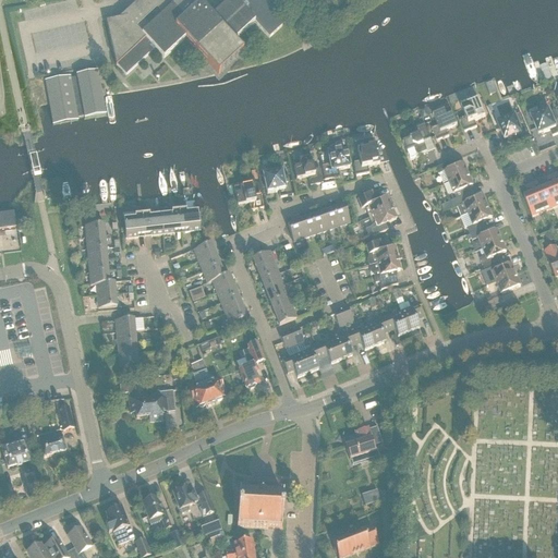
[(147,0),(149,1),(136,13),(134,10),(125,19),(118,20),(106,23),(111,48),(112,52),(114,65),(125,76),(154,50),(162,60),(184,39),(207,64),(217,75),(218,75),(219,74),(242,52),(233,43),(235,40),(254,23),(268,39),(281,27),(275,0),(234,0),(233,0),(230,0),(222,9),(219,11),(210,19),(199,7),(196,3),(193,0),(147,0)]
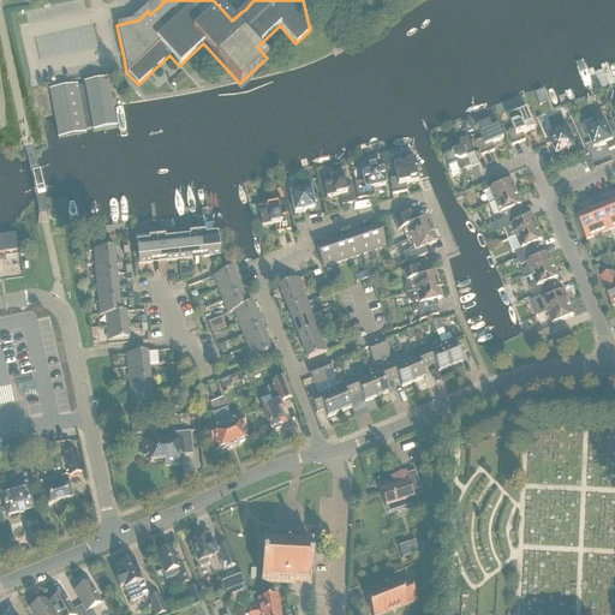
[(107,81),(83,84),(83,87),(91,130),(91,133),(115,129),(112,107),(109,91),(108,85),(107,81)]
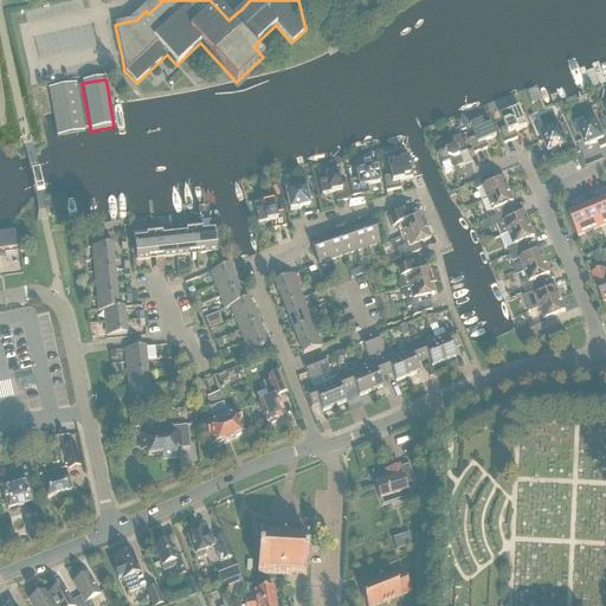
[(76,84),(47,89),(52,114),(56,137),(84,133),(84,129),(76,86),(76,84)]
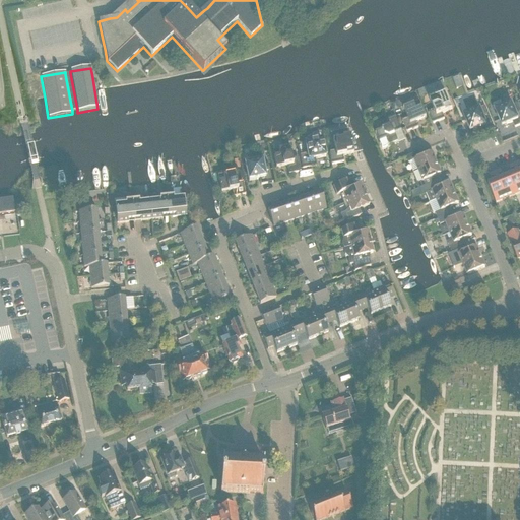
[(433,124),(444,120),(442,114),(452,110),(446,93),(430,101),(434,111),(429,113),(433,124)]
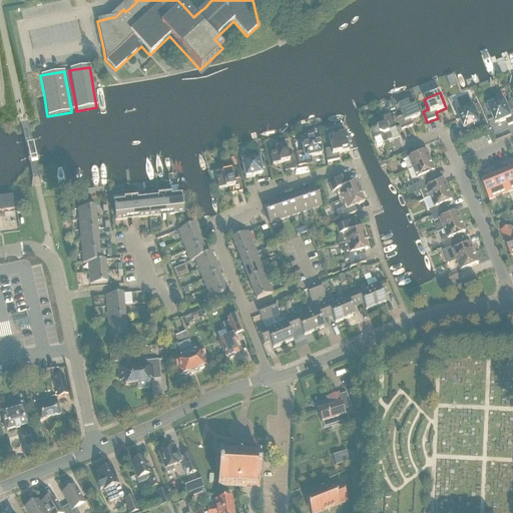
[(505,104),(503,99),(487,105),(495,125),(505,121),(508,126),(512,123),(512,107),(511,102),(505,104)]
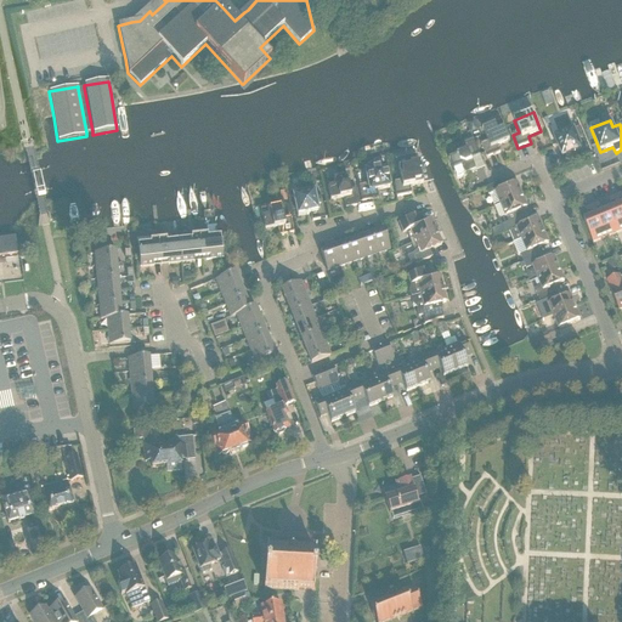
[(487,159),(501,153),(497,147),(510,141),(502,123),(482,130),(488,142),(481,146),(487,159)]
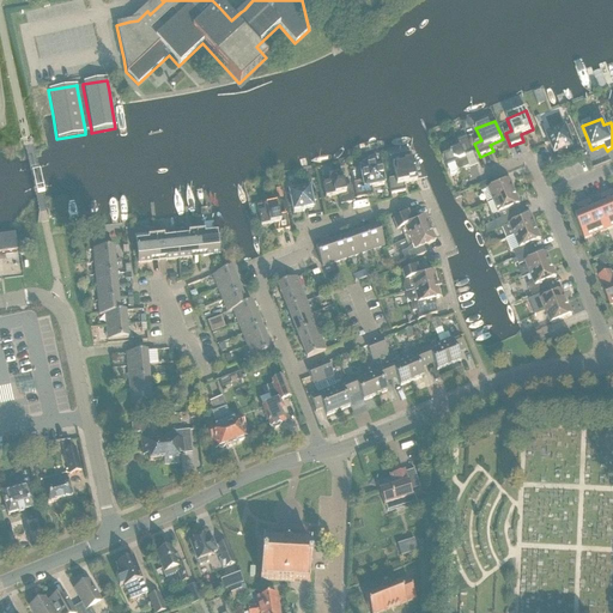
[(583,153),(577,139),(572,127),(546,137),(554,156),(566,151),(570,158),(583,153)]
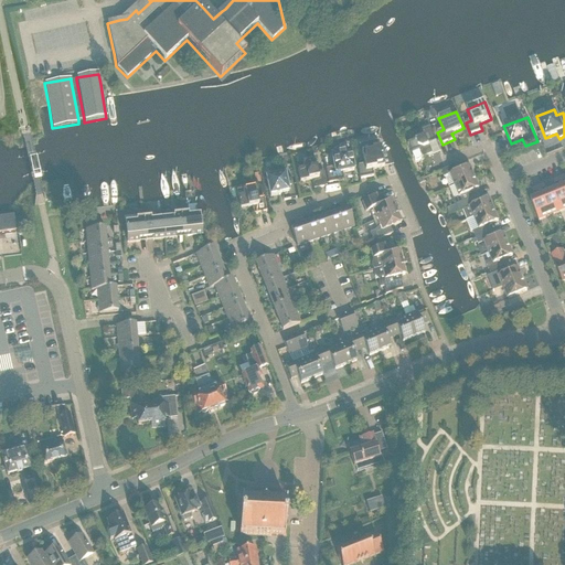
[(415,163),(433,157),(428,146),(436,142),(429,126),(419,129),(420,132),(416,134),(419,141),(408,147),(415,163)]
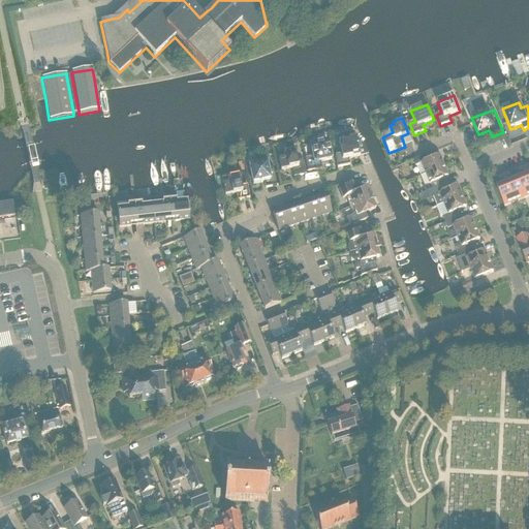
[(349,166),(348,160),(359,157),(353,133),(337,136),(340,155),(335,156),(337,168),(349,166)]
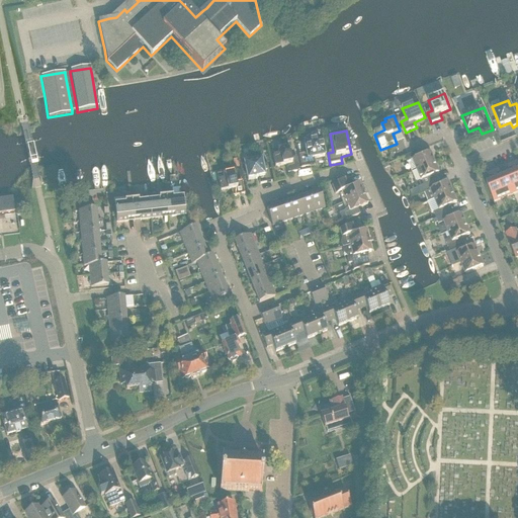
[(300,169),(315,166),(313,160),(324,157),(321,141),(301,144),(305,156),(298,157),(300,169)]
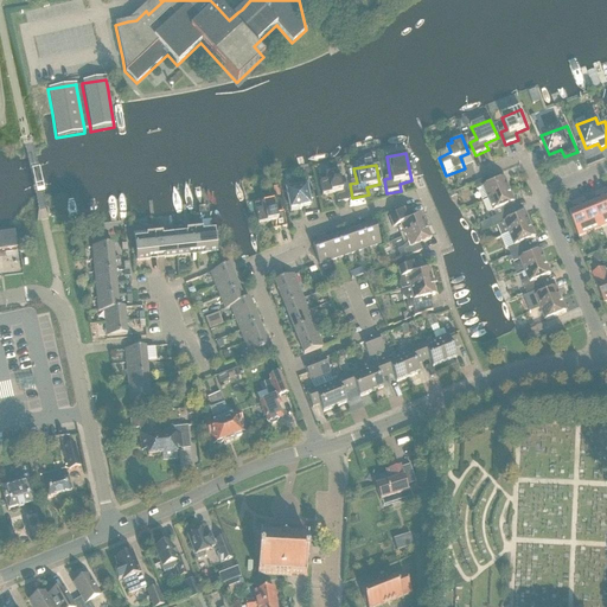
[(340,186),(338,173),(318,178),(321,197),(334,195),(337,204),(351,202),(347,185),(340,186)]
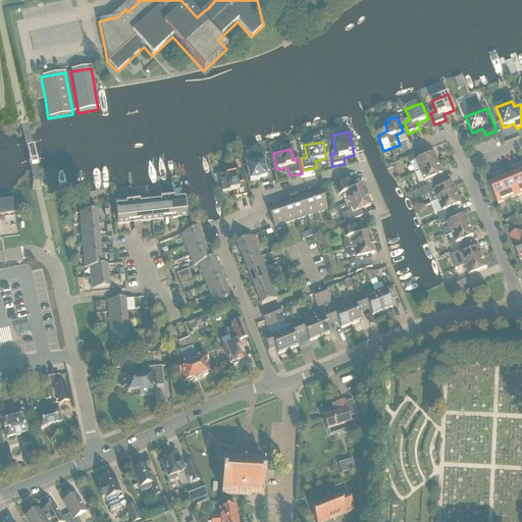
[(420,172),(437,165),(433,154),(423,159),(421,153),(408,158),(410,164),(416,162),(420,172)]
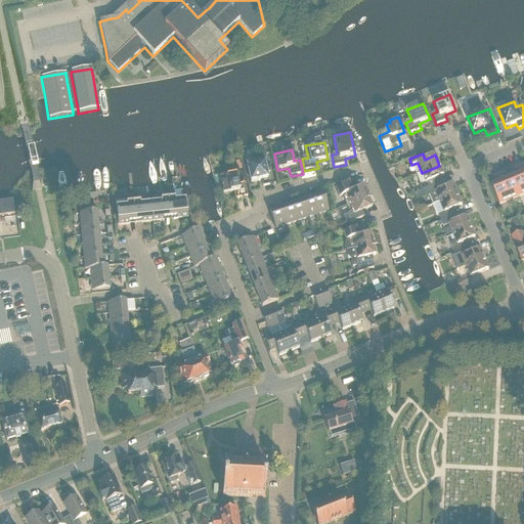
[(262,187),(274,184),(271,167),(265,168),(264,163),(247,166),(248,172),(249,178),(250,183),(261,181),(262,187)]
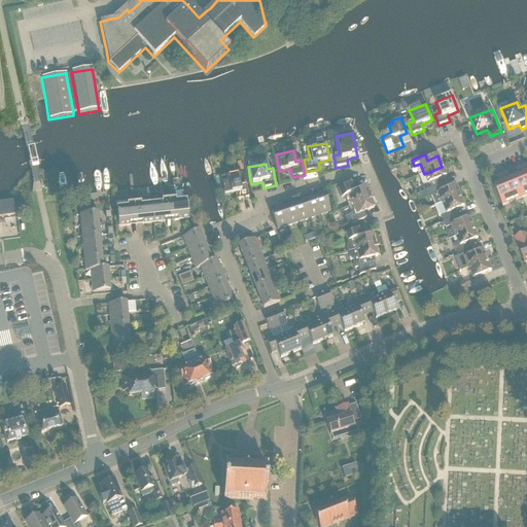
[(425,192),(438,186),(436,181),(447,177),(442,167),(424,174),(428,183),(423,186),(425,192)]
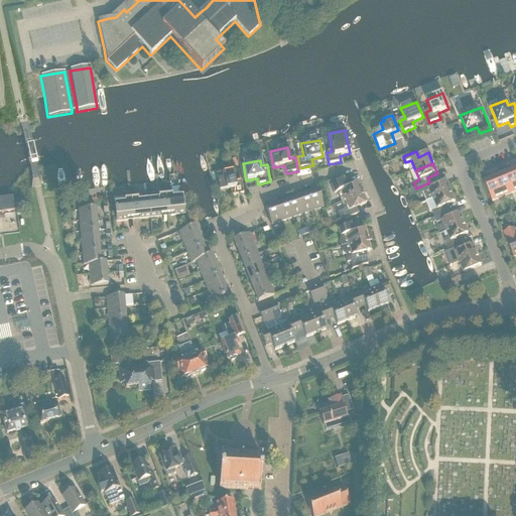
[(235,183),(232,172),(216,175),(219,192),(230,190),(231,197),(243,195),(240,181),(235,183)]
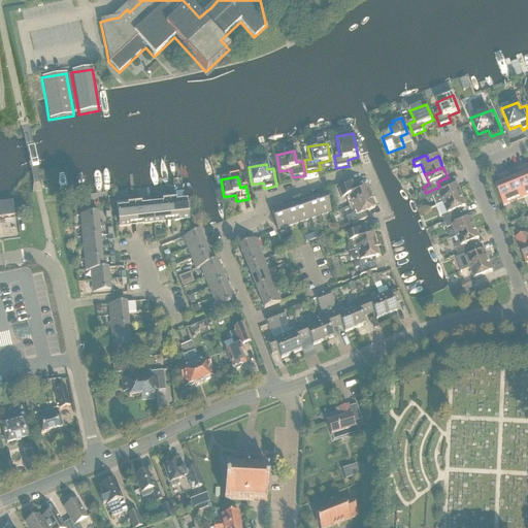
[(520,178),(516,180),(523,199),(527,196),(527,183),(525,176),(520,178)]
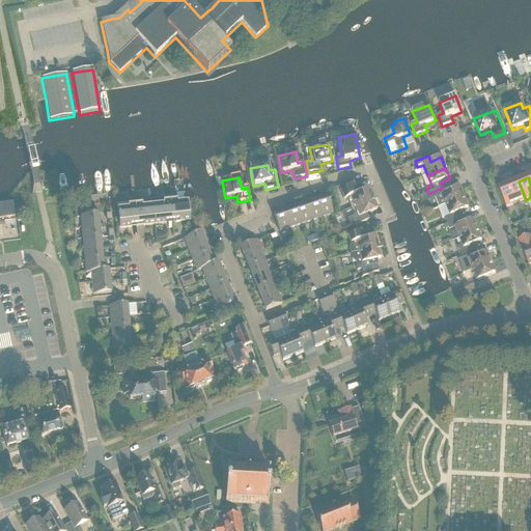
[(513,183),(509,185),(516,203),(526,200),(519,182),(513,183)]
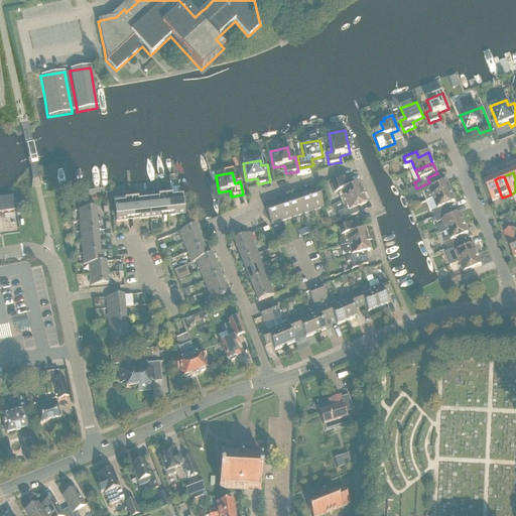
[(344,202),(361,194),(357,183),(350,186),(347,178),(331,185),(335,195),(340,191),(344,202)]
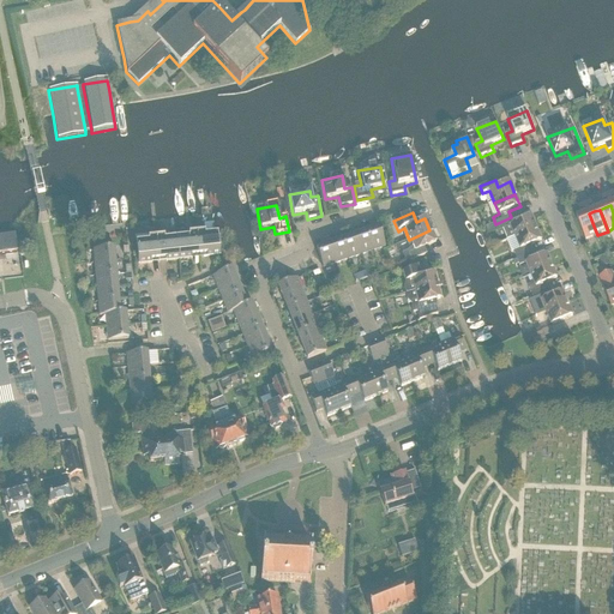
[(582,217),(576,220),(585,241),(597,235),(589,214),(582,217)]
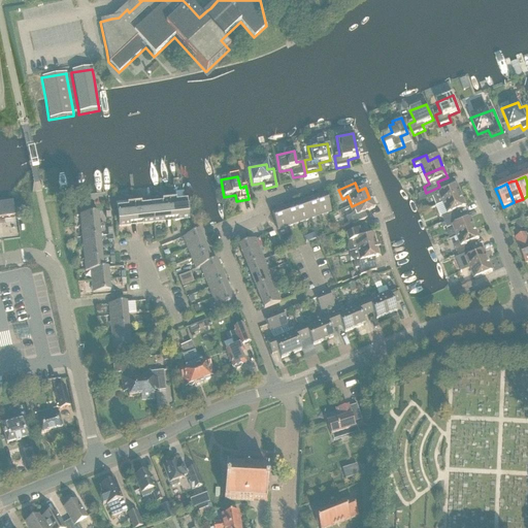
[(443,204),(461,197),(457,187),(441,193),(439,187),(426,193),(428,199),(432,197),(436,207),(443,204)]
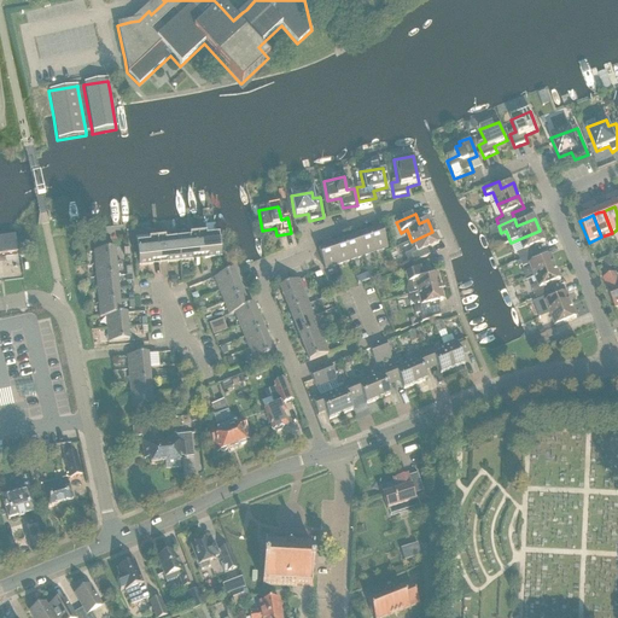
[(380,229),(367,233),(374,254),(388,249),(380,229)]
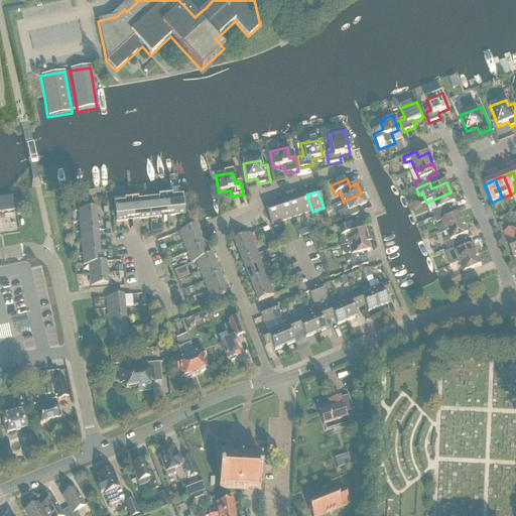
[(434,218),(447,213),(444,208),(455,203),(450,192),(433,200),(437,210),(431,212),(434,218)]
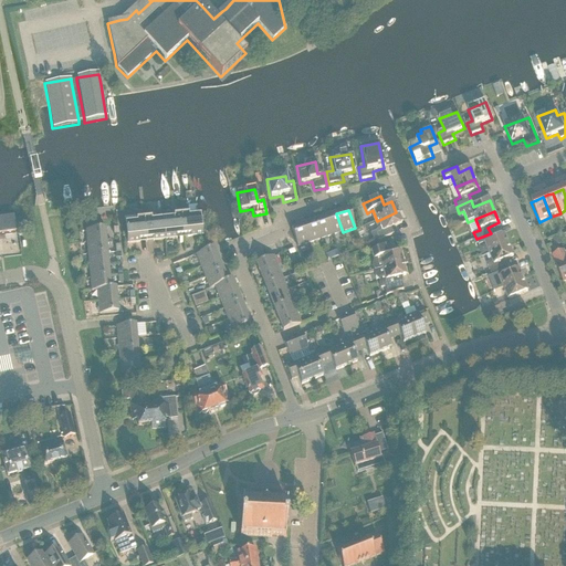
[(376,242),(378,241),(392,234),(390,229),(401,224),(396,212),(377,221),(381,231),(373,236),(376,242)]
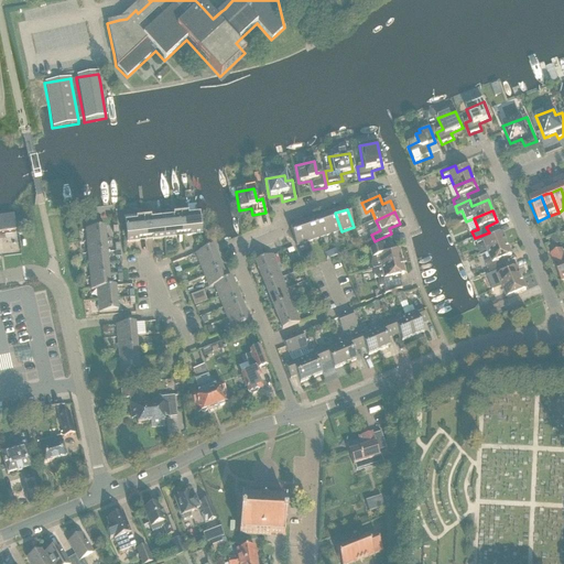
[(324,217),(331,235),(342,231),(335,213),(324,217)]
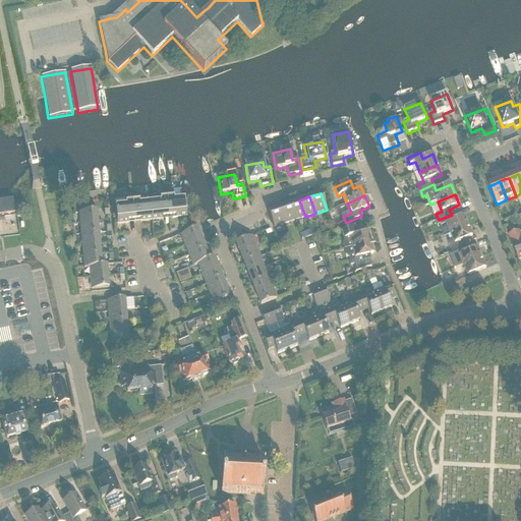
[(166,198),(168,216),(175,215),(175,219),(186,217),(184,199),(173,200),(173,197),(166,198)]
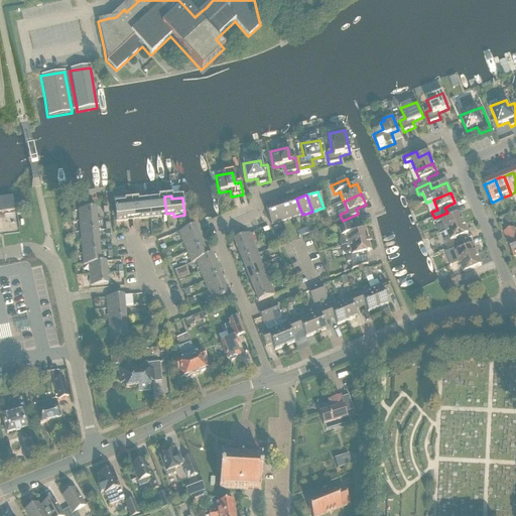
[(160,214),(166,214),(164,197),(158,198),(158,200),(148,201),(150,219),(160,218),(160,214)]
